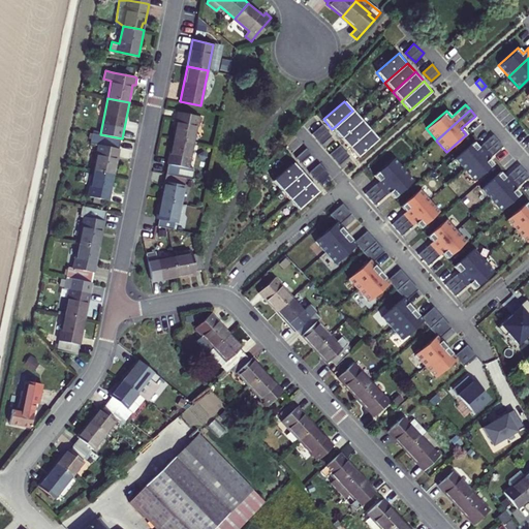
[(361,120),(352,111),(332,129),(340,137),(361,120)]
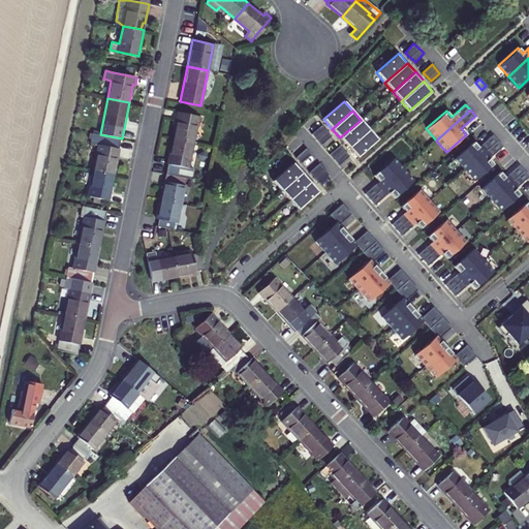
[(173,138),(193,143),(198,116),(178,112),(173,138)]
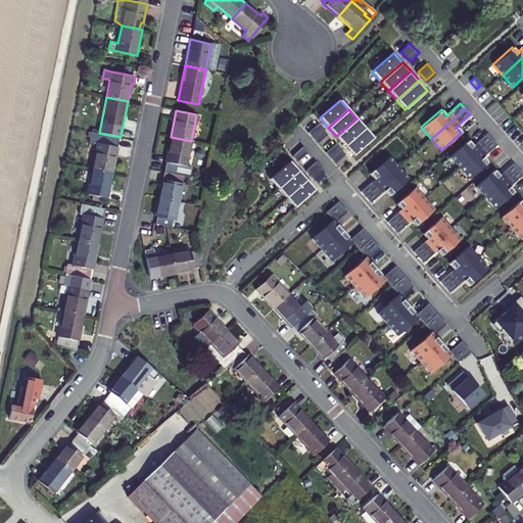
[(365,128),(357,119),(336,136),(344,145),(365,128)]
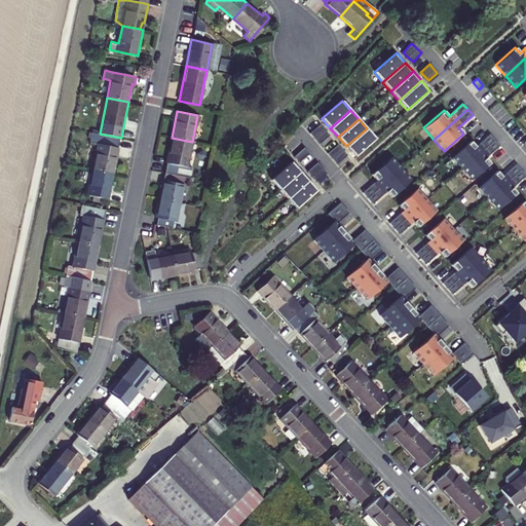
[(320,142),(329,135),(321,124),(311,132),(320,142)]
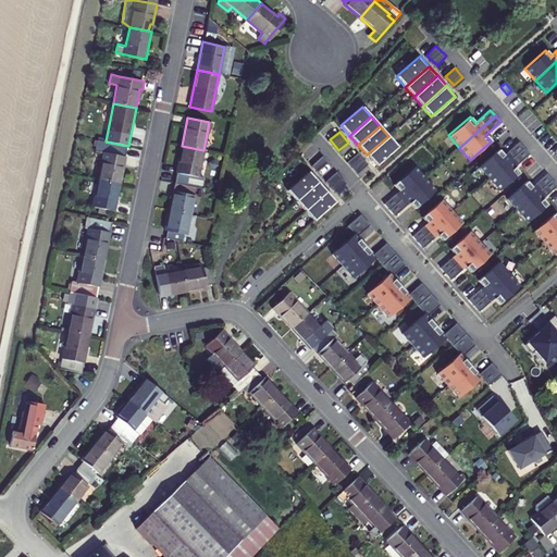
[(397,146),(388,136),(367,155),(375,165),(397,146)]
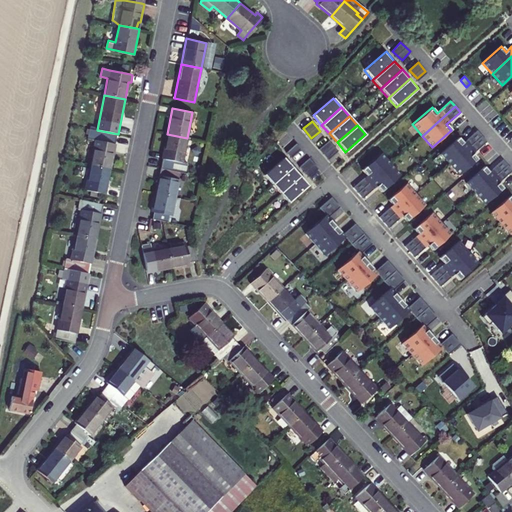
[(97,130),(90,166),(111,171),(118,134),(97,130)]
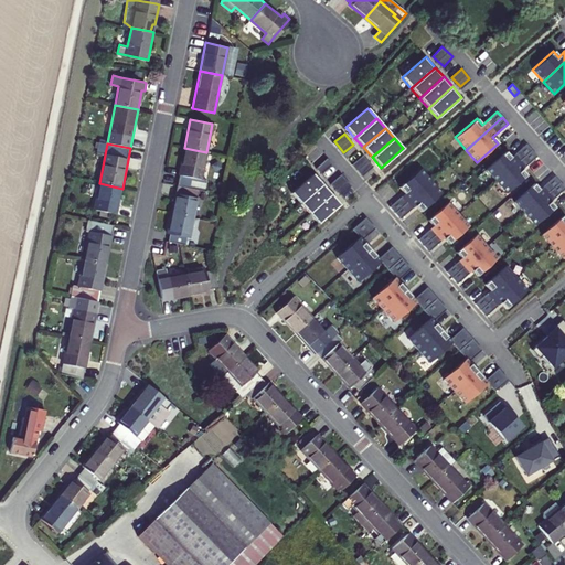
[(511,157),(505,151),(486,170),(496,181),(531,150),(526,144),(511,157)]
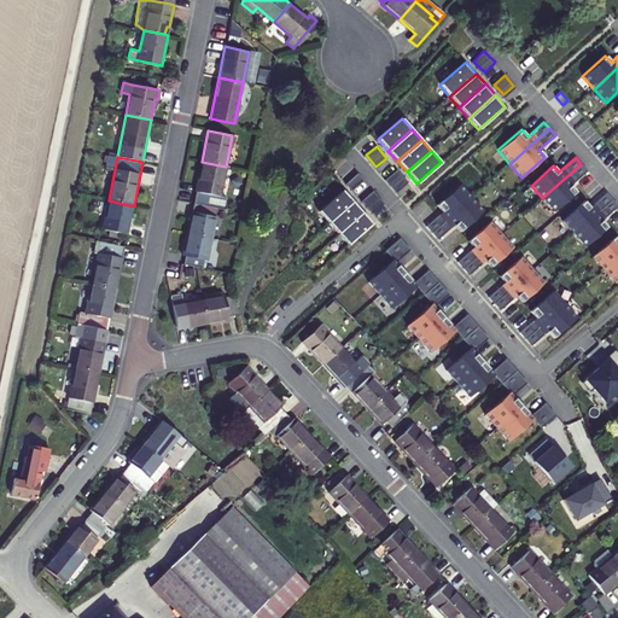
[(215,209),(217,209),(226,167),(202,162),(193,204),(197,205),(215,209)]
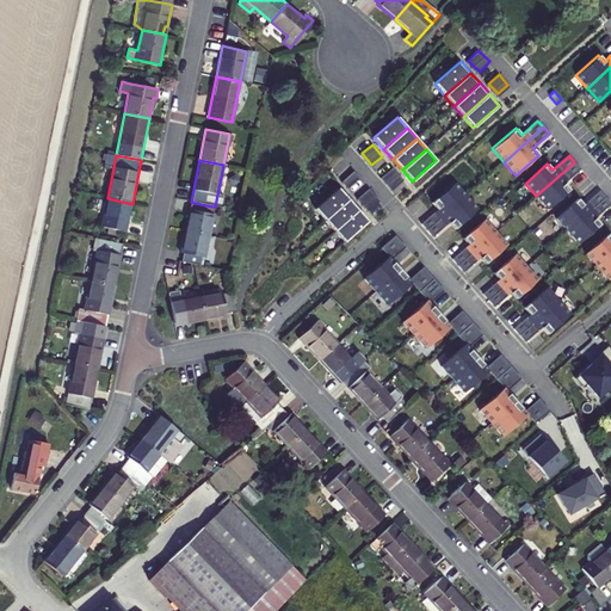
[(547,208),(569,189),(563,183),(580,168),(574,162),(536,196),(547,208)]
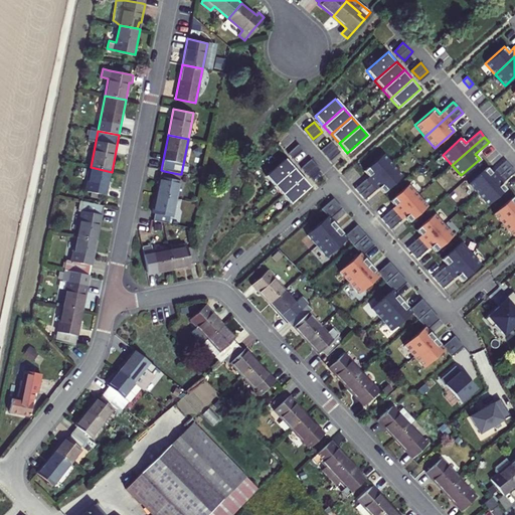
[(322,149),(331,159),(340,152),(331,141),(322,149)]
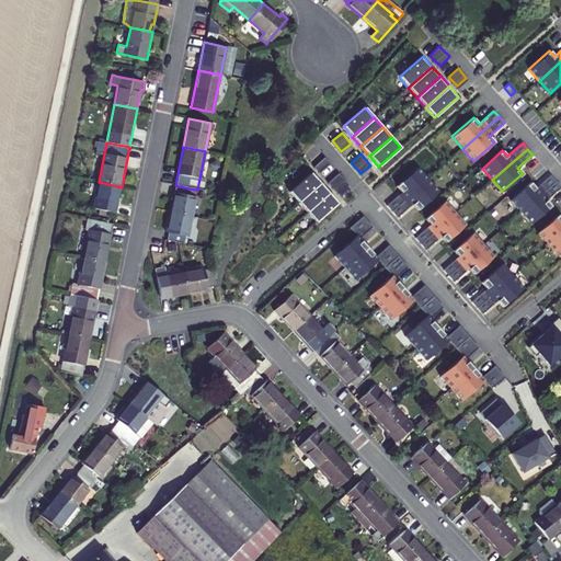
[(418,169),(397,186),(401,192),(386,205),(391,212),(426,180),(418,169)]
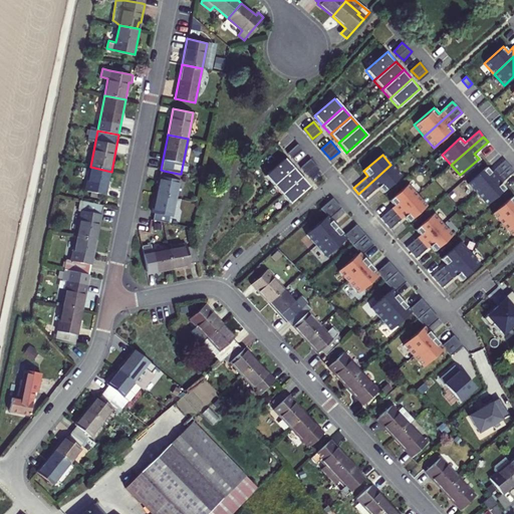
[(292,168),(284,158),(265,176),(273,185),(292,168)]
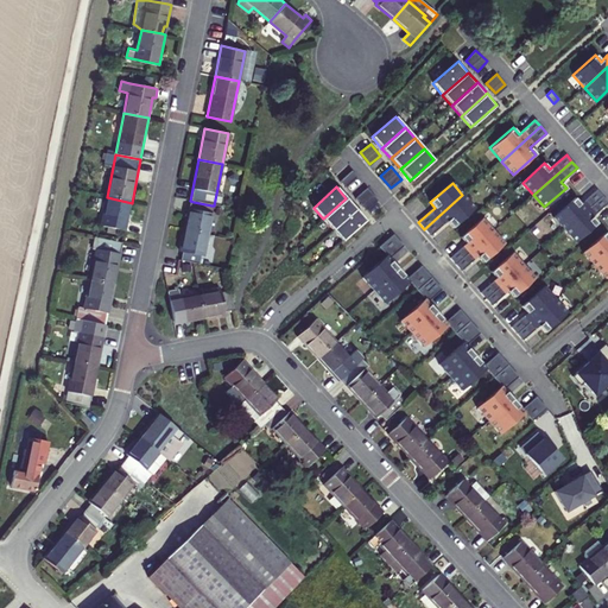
[(368,209),(379,198),(368,187),(356,196),(368,209)]
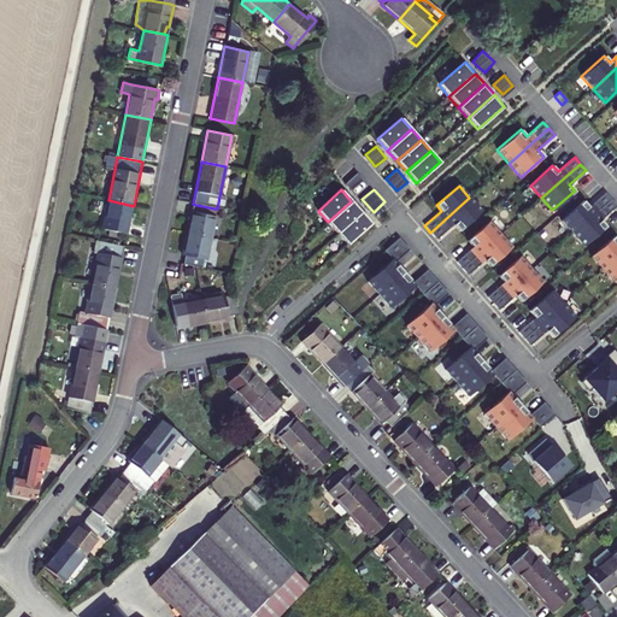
[(589,206),(583,201),(562,221),(573,233),(611,199),(605,192),(589,206)]
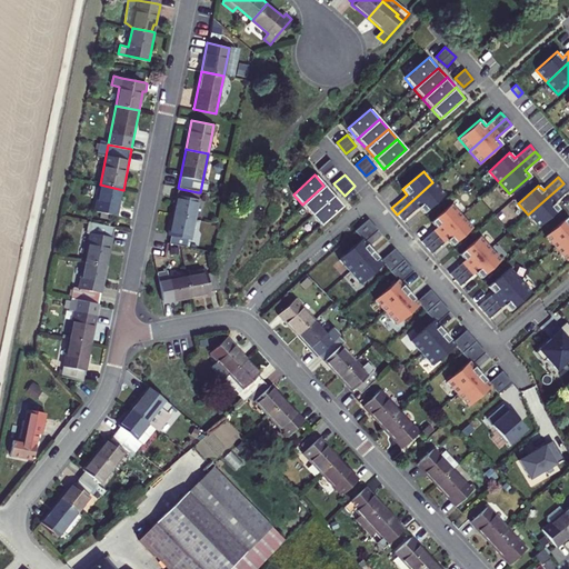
[(443,195),(432,182),(397,215),(402,220),(418,207),(423,213),(443,195)]
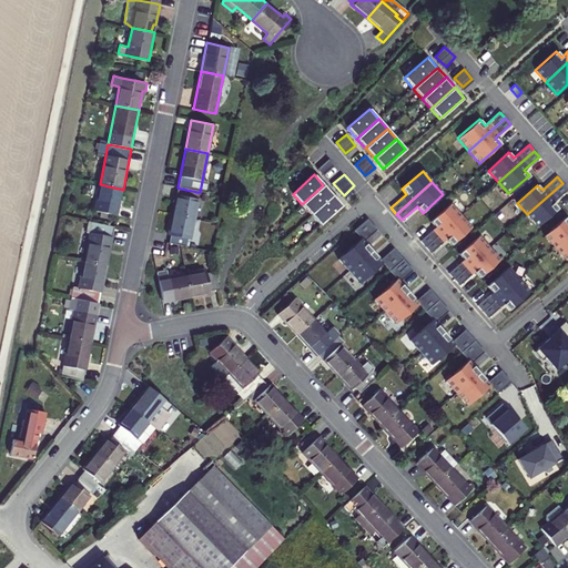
[(537,225),(557,208),(553,202),(567,189),(563,183),(527,214),(537,225)]
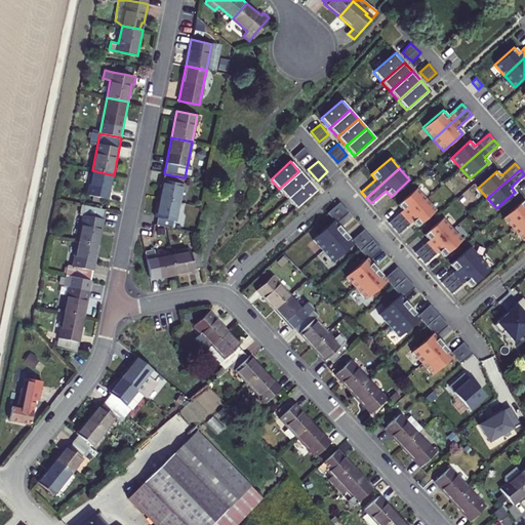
[(109,201),(114,175),(92,170),(87,197),(109,201)]
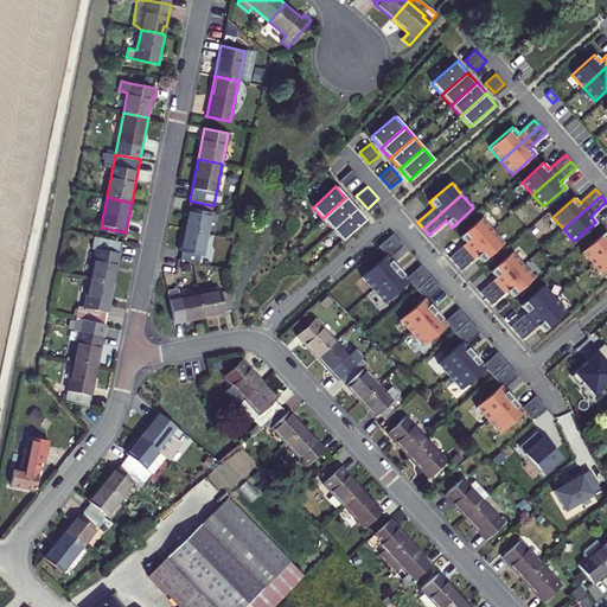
[(355,209),(345,198),(323,218),(332,229),(355,209)]
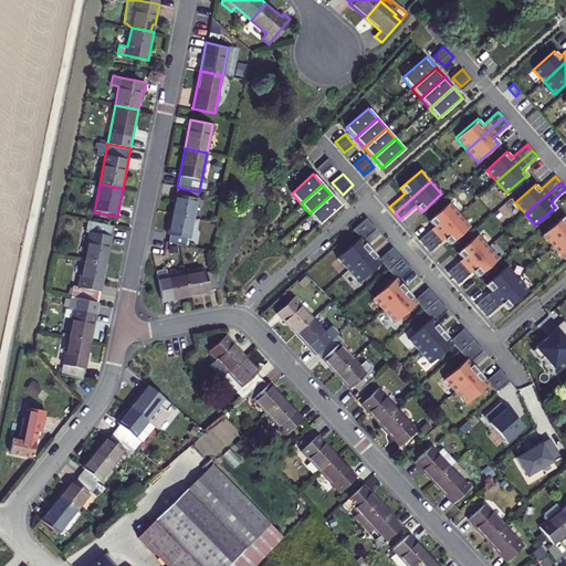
[(171,215),(194,219),(198,199),(196,199),(197,191),(180,188),(179,196),(176,195),(171,215)]
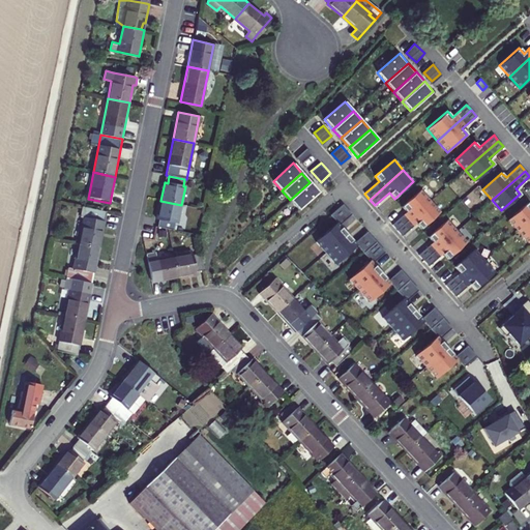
[(298,209),(319,192),(310,182),(290,200),(298,209)]
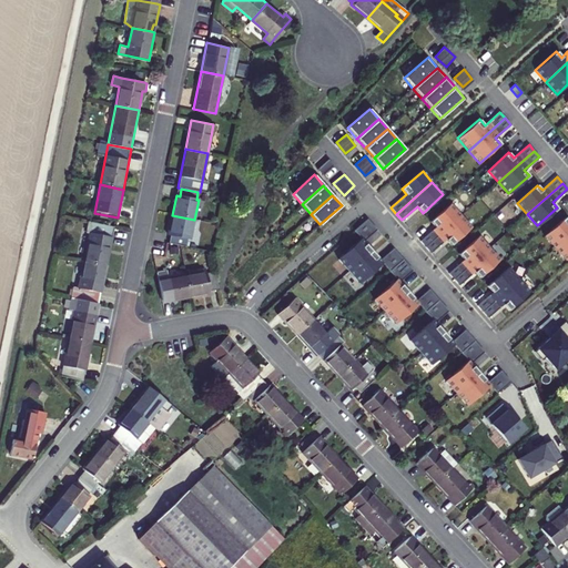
[(450,203),(430,222),(435,227),(419,241),(425,246),(460,215),(450,203)]
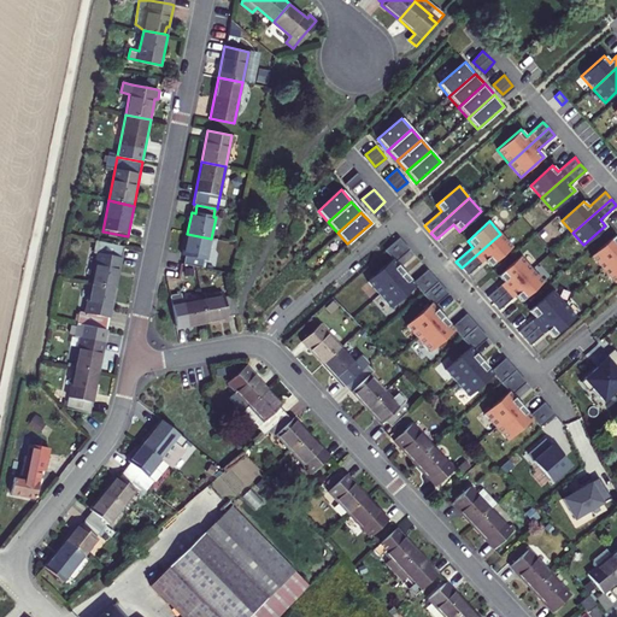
[(193,266),(203,268),(204,260),(206,260),(211,239),(187,234),(182,256),(186,257),(184,264),(193,266)]
